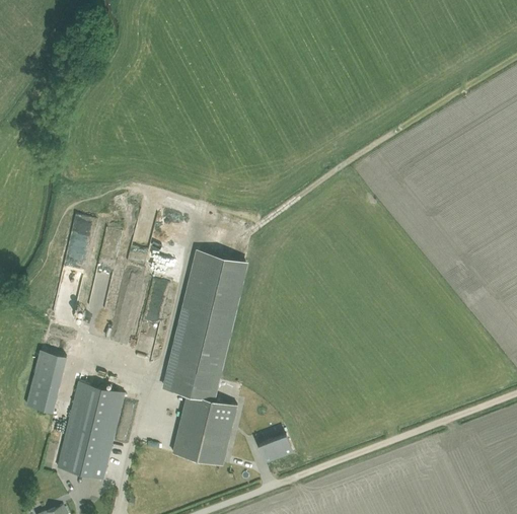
[(90,297),(106,300),(118,234),(102,231),(90,297)]
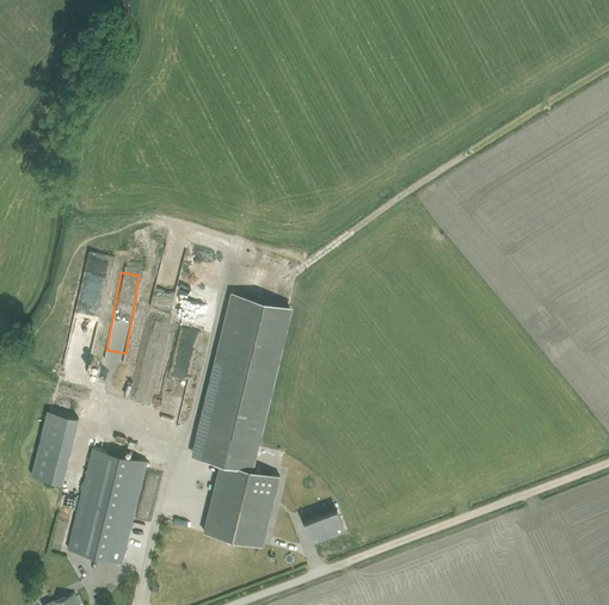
[(290,310),(229,295),(190,458),(219,464),(202,536),(262,549),(278,480),(252,471),(290,310)]
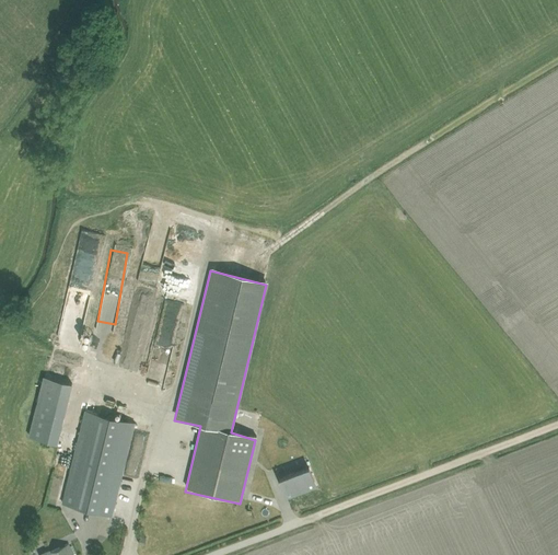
[(71,388),(42,381),(27,441),(56,447),(71,388)]
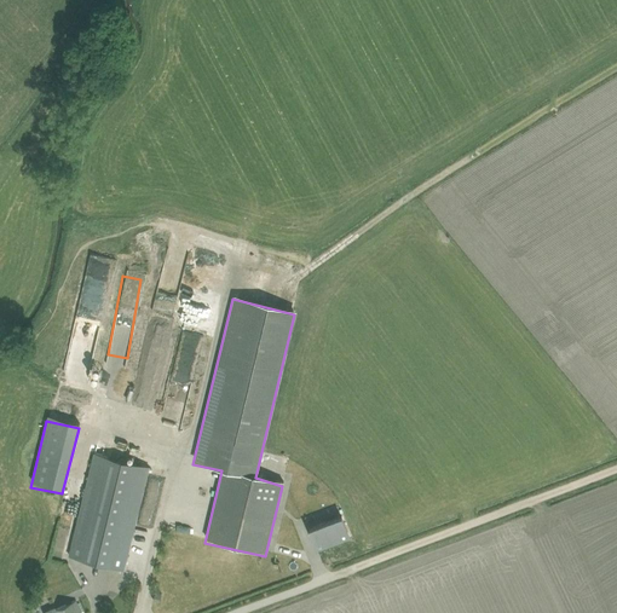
[(122,573),(148,470),(92,457),(65,560),(122,573)]
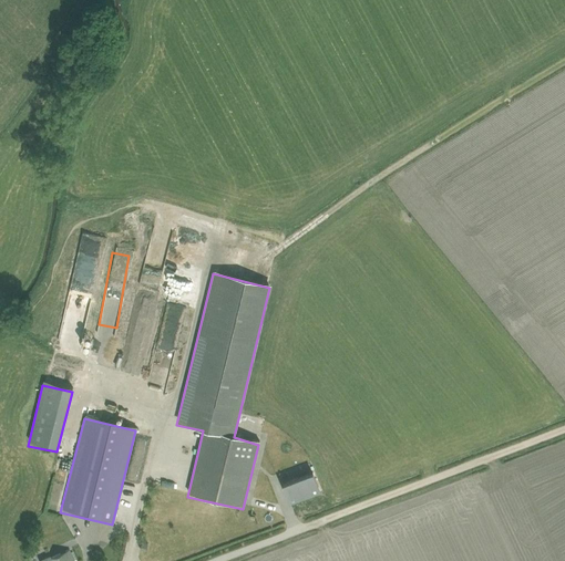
[(281,487),(288,505),(319,494),(311,476),(281,487)]
